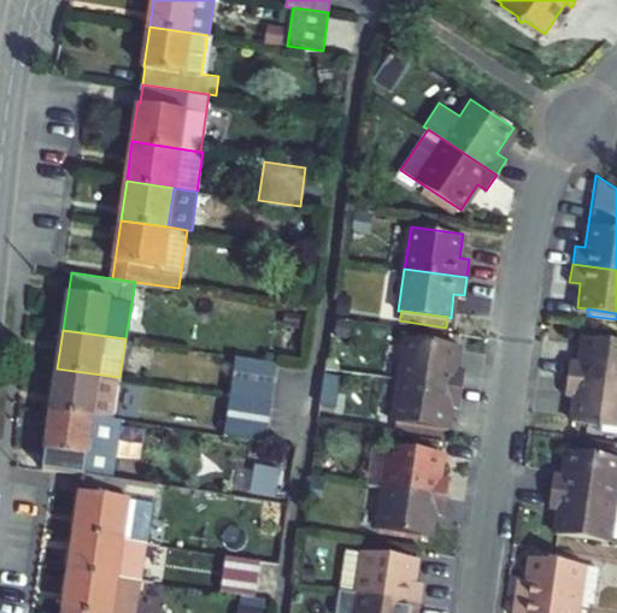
[(616,340),(585,335),(581,359),(570,358),(568,376),(616,383),(616,340)]
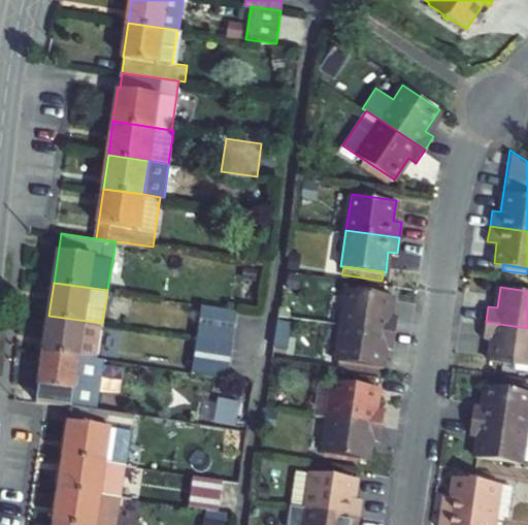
[(348,288),(342,324),(396,331),(398,316),(389,315),(392,294),(348,288)]
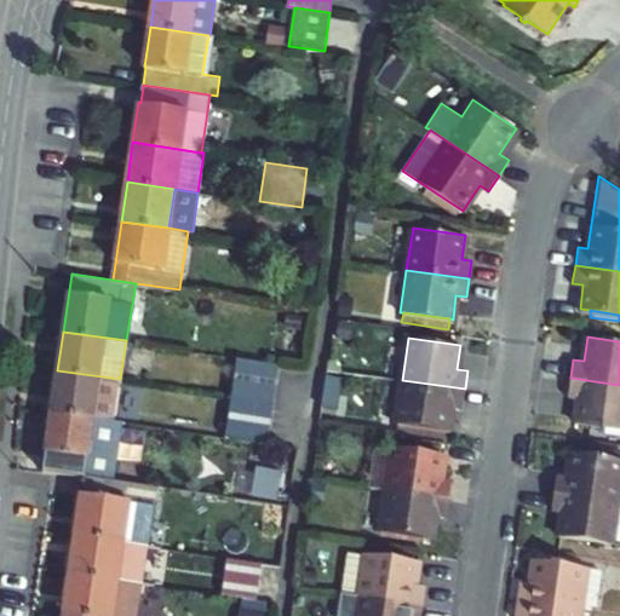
[(231,397),(274,403),(280,363),(236,357),(231,397)]
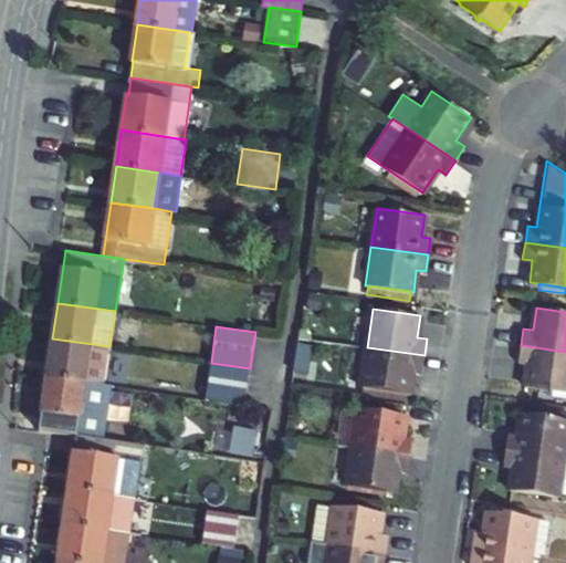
[(46,375),(104,383),(109,346),(52,339),(46,375)]
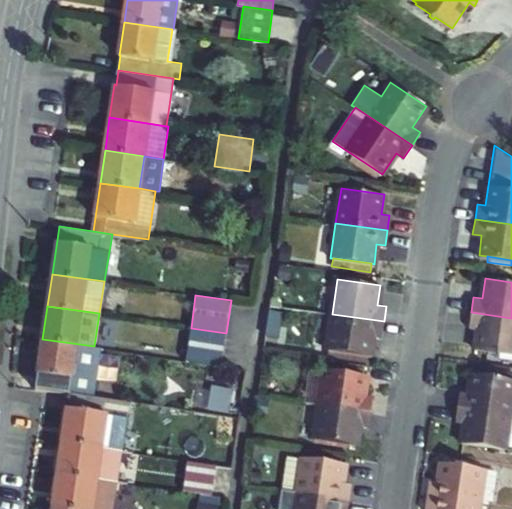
[(511,353),(511,318),(471,312),(469,327),(477,328),(474,348),(511,353)]
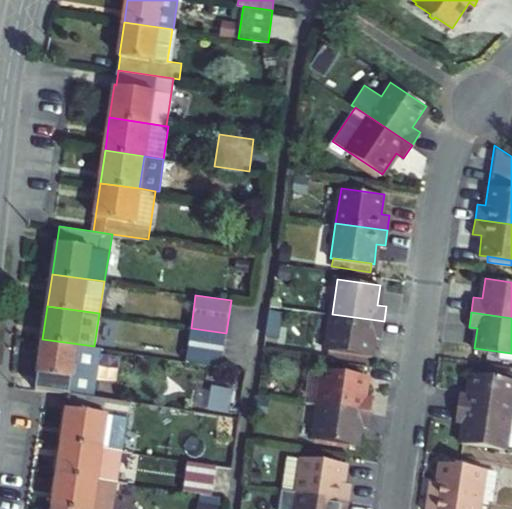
[(367,360),(368,354),(370,354),(373,335),(382,336),(384,321),(332,314),(326,355),(367,360)]
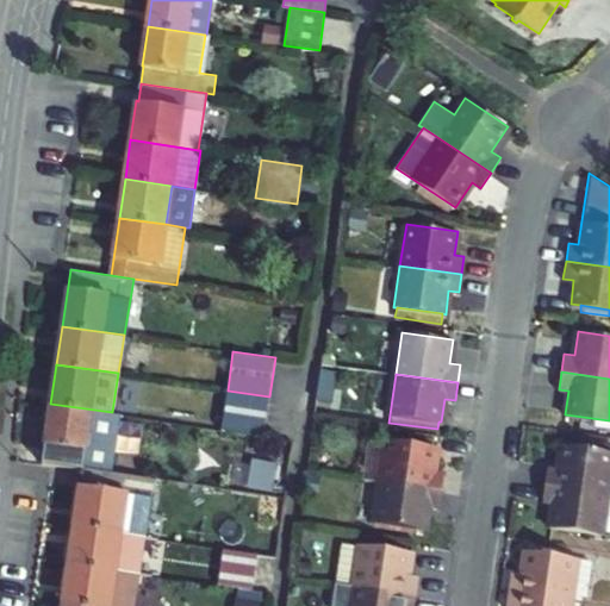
[(222,429),(265,435),(269,397),(228,391),(222,429)]
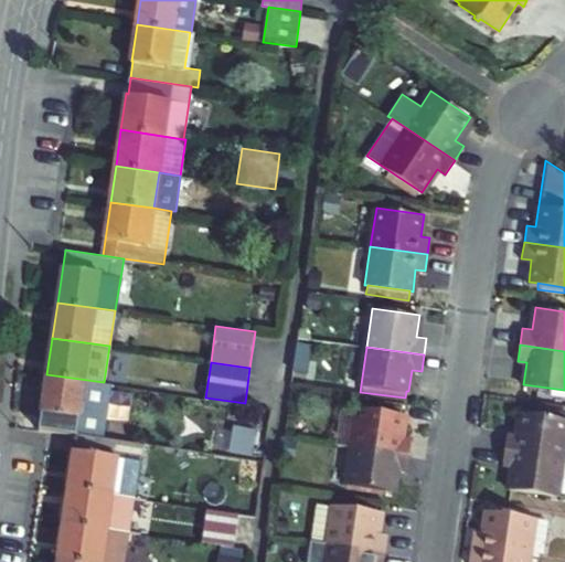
[(75,433),(104,437),(112,383),(104,382),(46,374),(39,427),(75,433)]
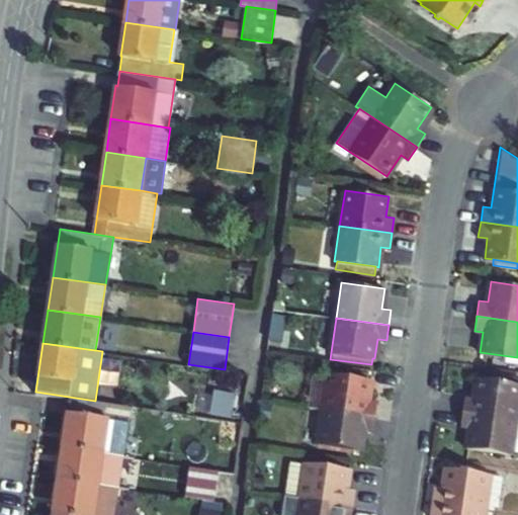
[(309,406),(323,408),(374,415),(376,400),(368,399),(371,378),(314,370),(309,406)]
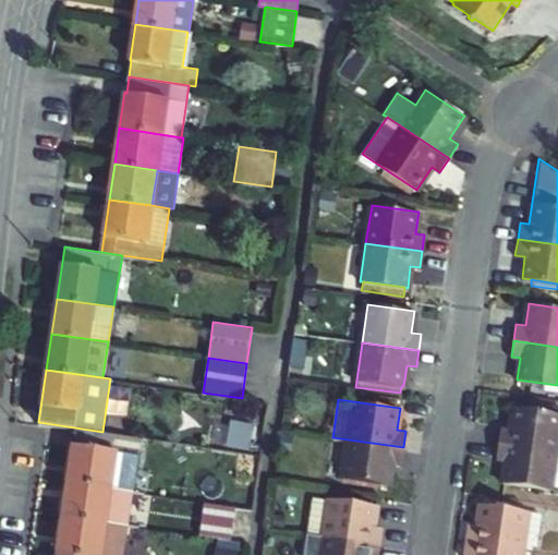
[(499,443),(555,450),(557,429),(557,412),(513,406),(510,427),(500,426),(499,443)]
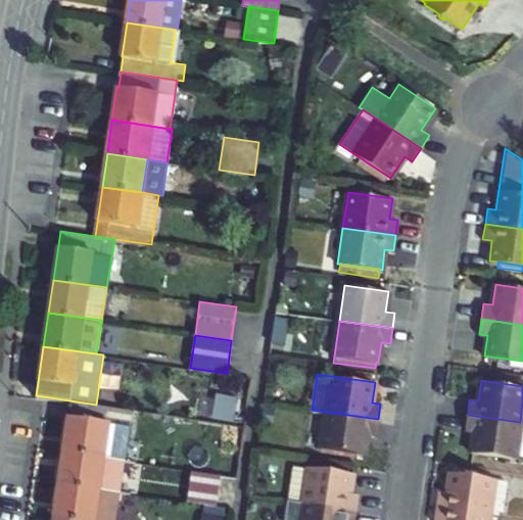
[(202,413),(237,418),(241,392),(206,387),(202,413)]
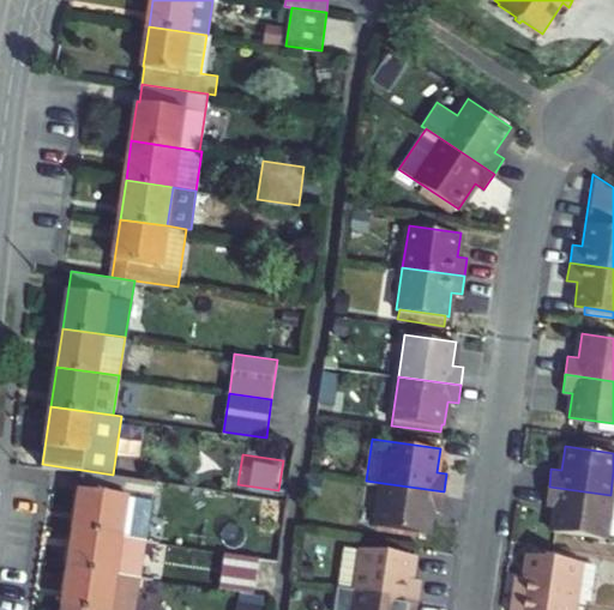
[(156,481),(113,475),(82,470),(74,527),(146,538),(156,481)]
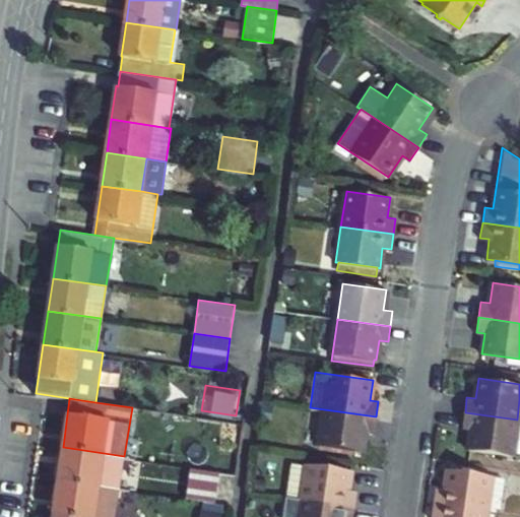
[(363,451),(366,431),(374,432),(376,416),(324,409),(319,449),(353,454),(354,450),(363,451)]
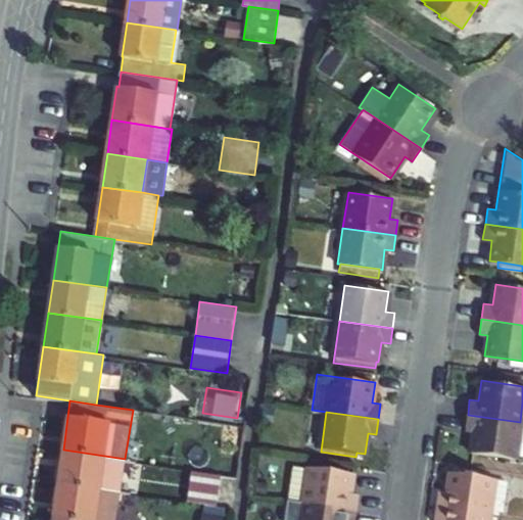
[(465,430),(474,431),(471,452),(515,458),(520,422),(468,415),(465,430)]
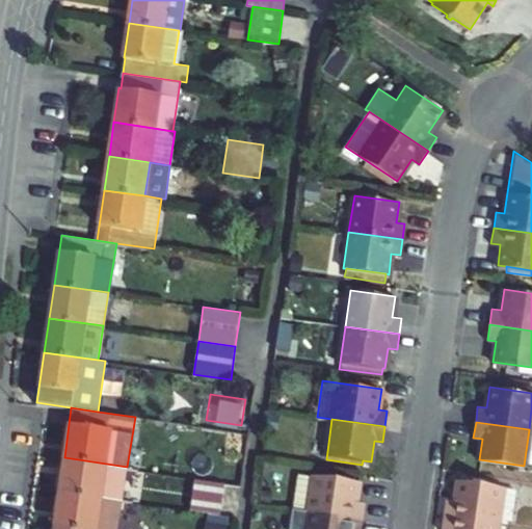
[(59,491),(122,500),(127,467),(64,457),(59,491)]
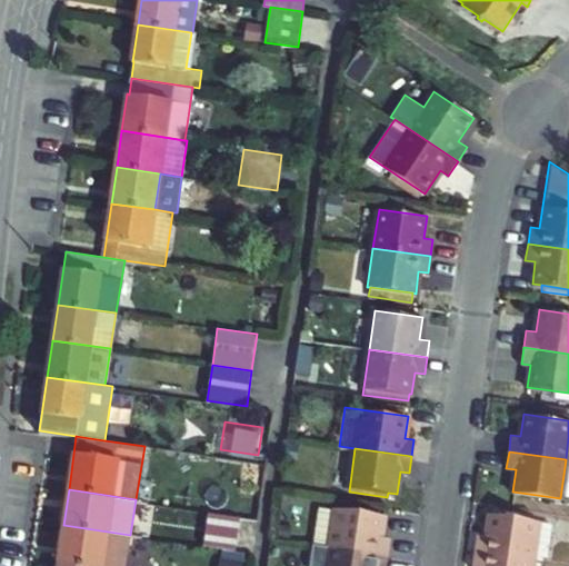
[(319,505),(312,544),(387,554),(389,537),(380,536),(383,514),(336,507),(319,505)]
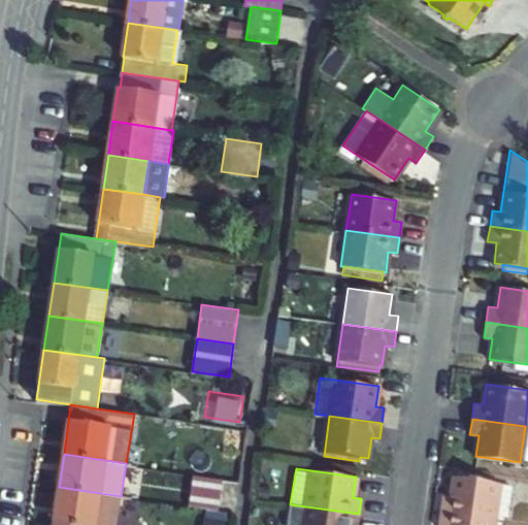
[(195,474),(190,505),(218,509),(222,479),(195,474)]
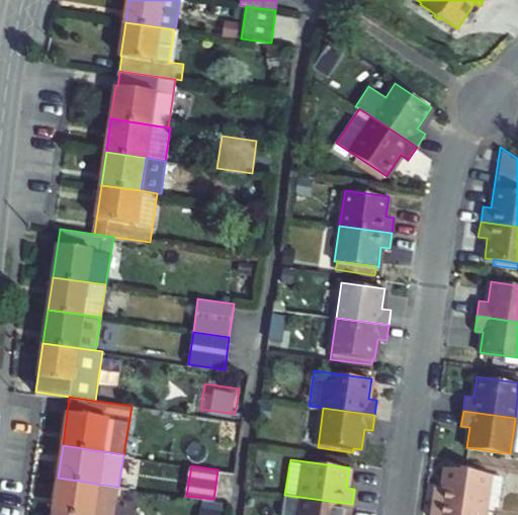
[(445,466),(442,487),(433,486),(431,501),(484,508),(497,510),(502,475),(445,466)]
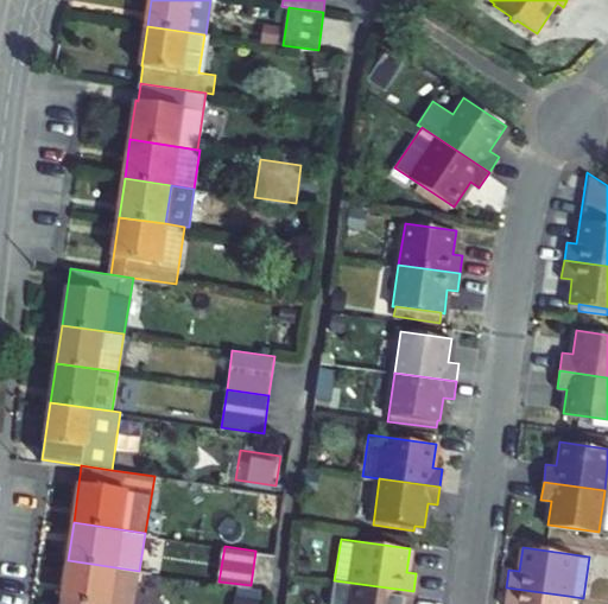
[(62,599),(96,603),(134,603),(139,571),(68,560),(62,599)]
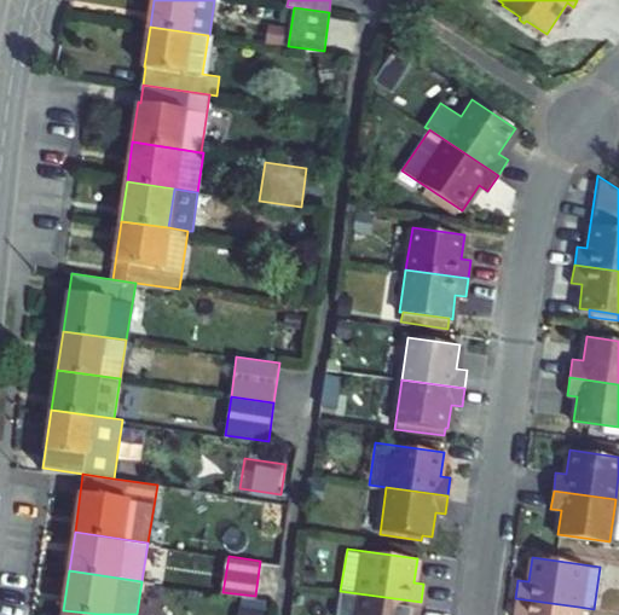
[(418,614),(421,602),(340,591),(336,614),(418,614)]
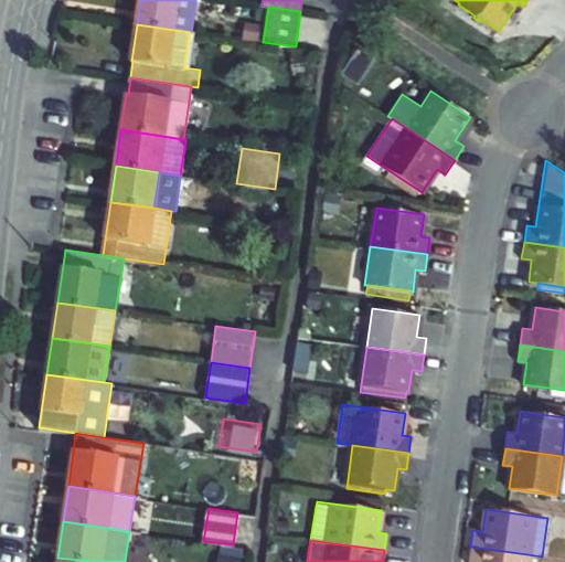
[(525,561),(528,554),(470,547),(468,561),(525,561)]
